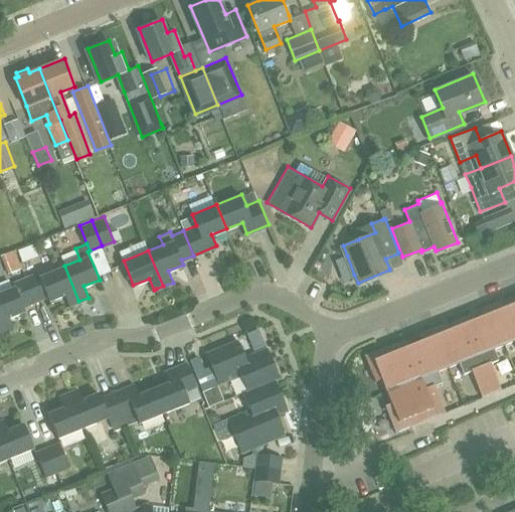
[(19,275),(31,270),(23,251),(11,257),(19,275)]
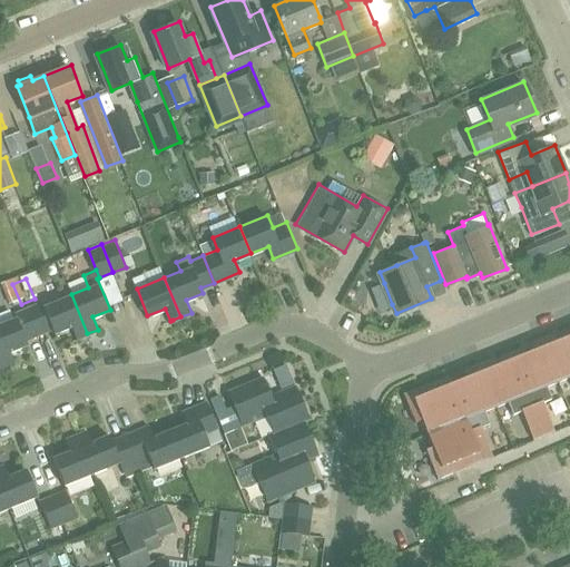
[(87,333),(71,294),(43,305),(42,300),(28,305),(39,333),(52,328),(55,333),(72,325),(77,338),(87,333)]
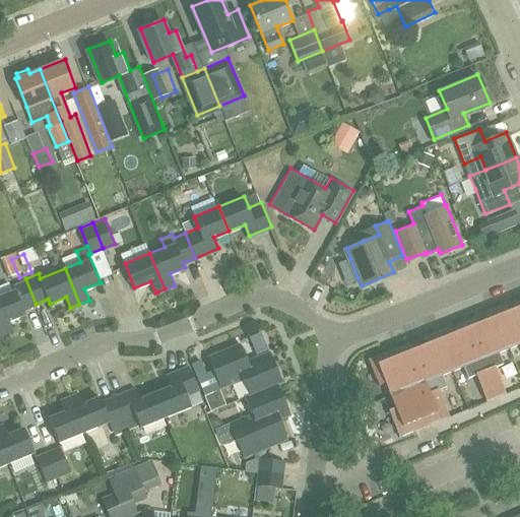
[(36,304),(25,278),(13,283),(15,288),(0,295),(0,324),(4,335),(14,331),(9,320),(25,314),(23,309),(36,304)]
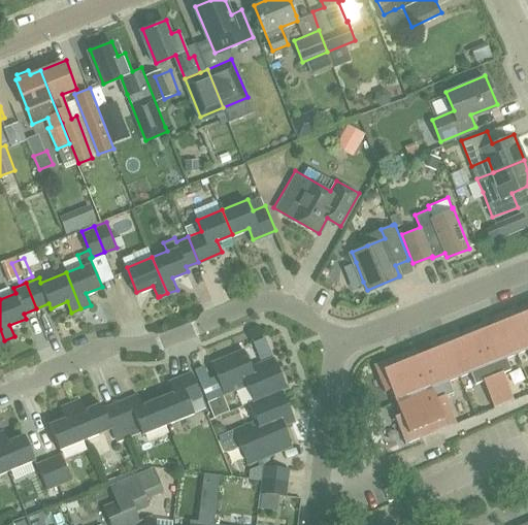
[(527,309),(517,315),(514,307),(500,313),(516,353),(527,349),(527,309)]
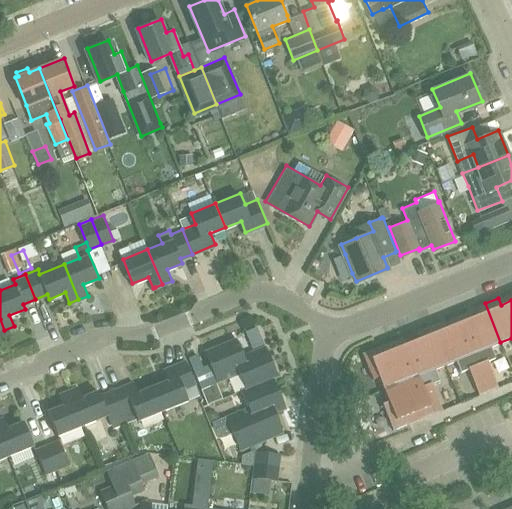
[(500,342),(485,303),(473,307),(476,315),(461,321),(489,390),(498,387),(487,360),(495,357),(491,346),(500,342)]
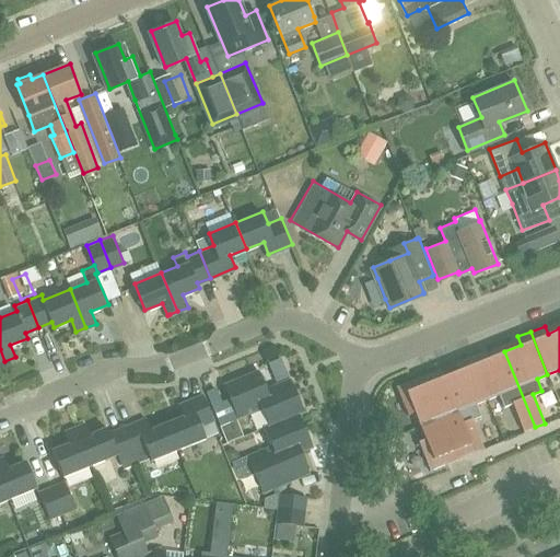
[(535,427),(504,351),(487,359),(483,350),(470,356),(488,398),(499,394),(504,406),(513,403),(524,431),(535,427)]
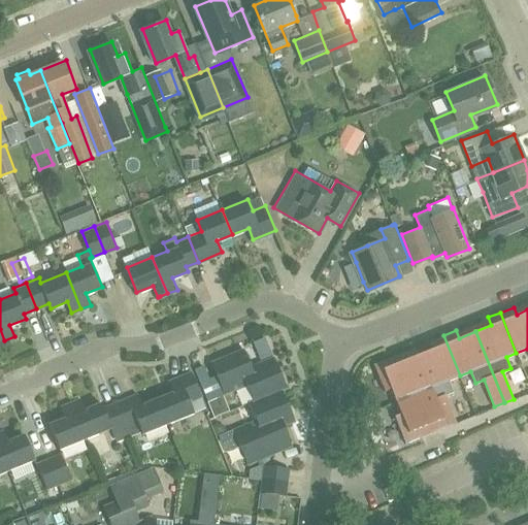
[(460,375),(443,335),(431,340),(434,349),(419,354),(447,426),(456,422),(446,395),(454,392),(449,381),(460,375)]
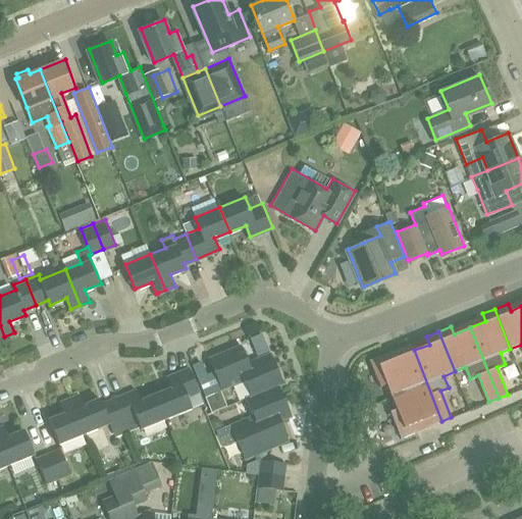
[(414,350),(411,343),(397,348),(398,349),(399,349),(401,356),(389,361),(386,352),(369,359),(380,385),(386,383),(392,396),(426,382),(414,350)]
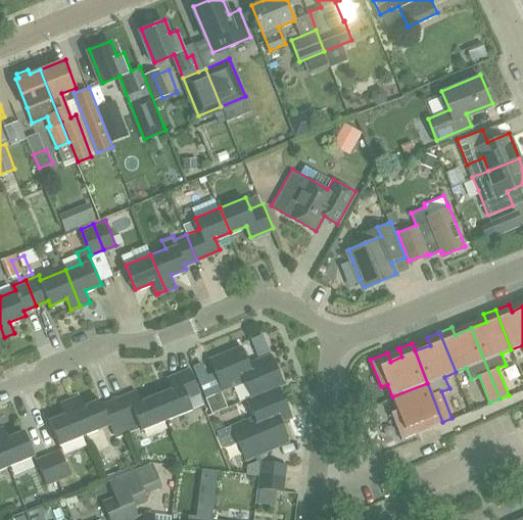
[(248,361),(242,344),(208,358),(222,389),(244,380),(242,373),(252,369),(248,361)]
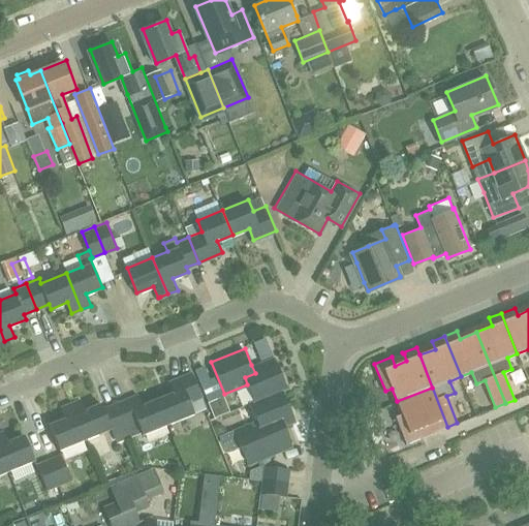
[(274,356),(251,365),(255,373),(245,377),(247,384),(254,400),(283,389),(287,388),(274,356)]
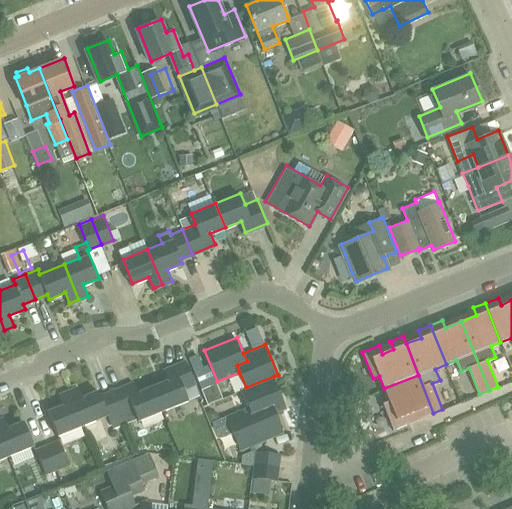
[(153,384),(163,409),(189,399),(184,387),(196,382),(186,358),(164,367),(168,378),(153,384)]
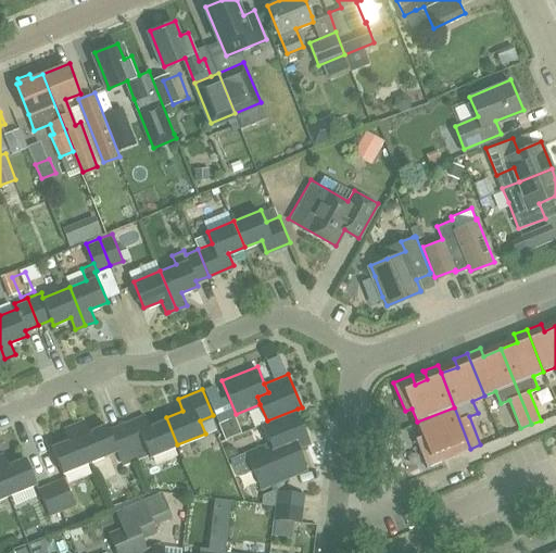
[(470,449),(454,407),(417,422),(421,435),(416,438),(427,466),(445,459),(442,450),(454,444),(456,452),(456,454),(470,449)]
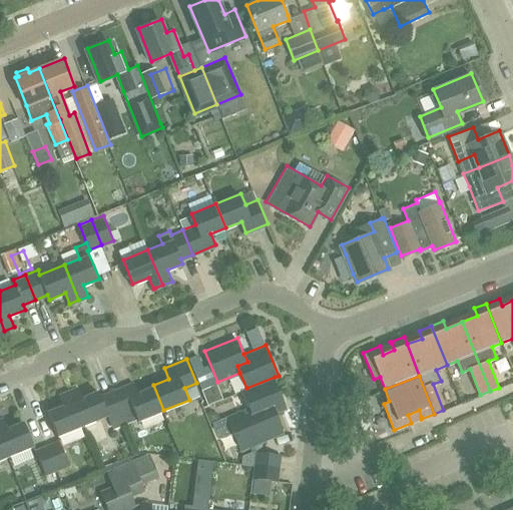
[(285,403),(275,378),(275,377),(241,390),(248,407),(252,416),(285,403)]
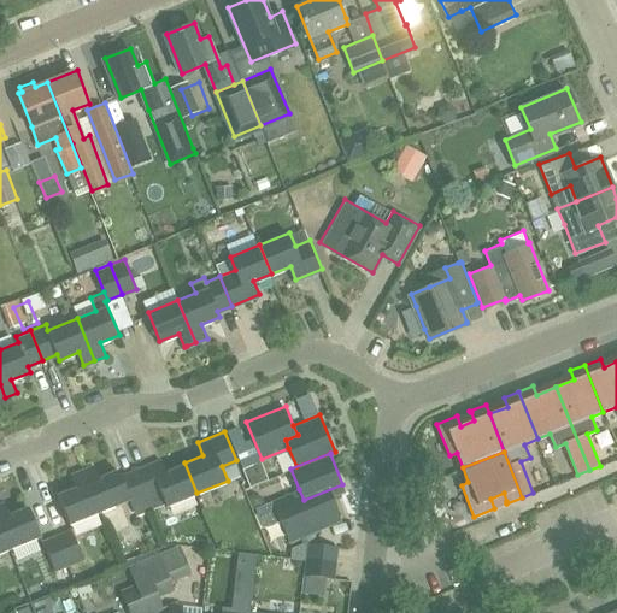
[(197,493),(184,463),(166,470),(160,458),(137,466),(150,496),(162,491),(166,505),(197,493)]
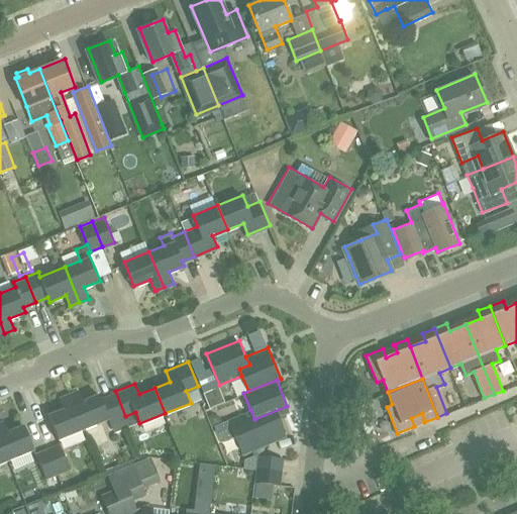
[(125,416),(115,391),(101,397),(99,393),(83,399),(78,388),(69,392),(84,428),(109,418),(111,422),(125,416)]
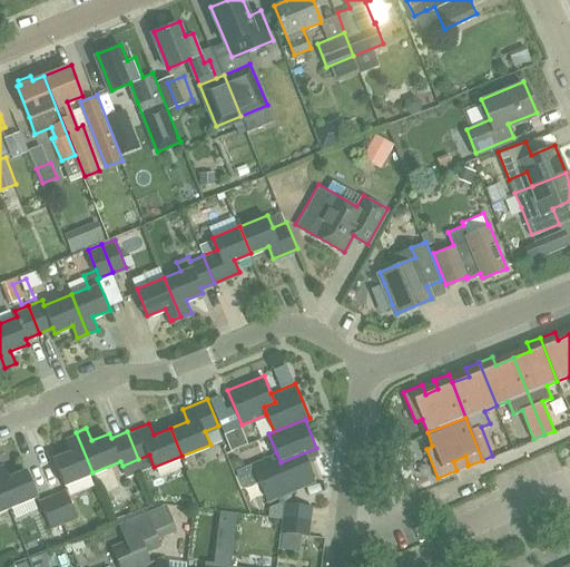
[(247,443),(241,428),(225,433),(232,450),(247,443)]
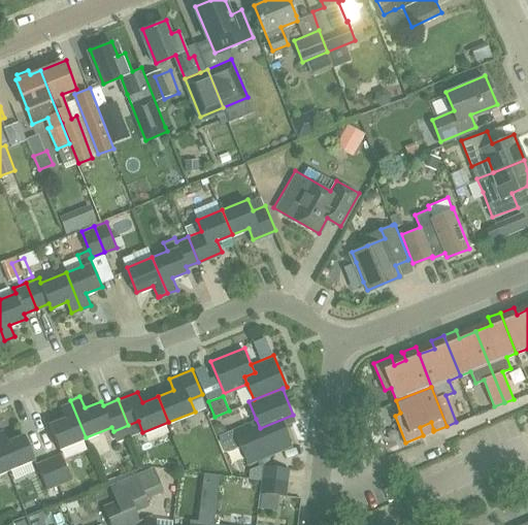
[(48,423),(59,446),(59,448),(86,437),(70,400),(61,404),(65,416),(48,423)]
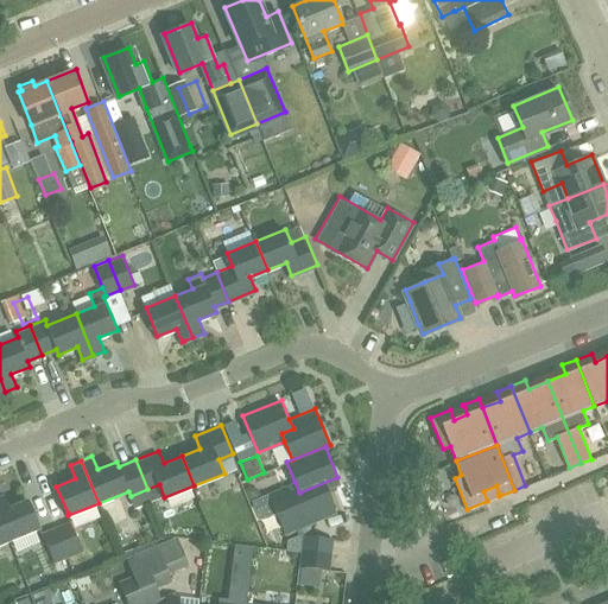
[(268,493),(285,533),(337,512),(328,488),(340,483),(337,477),(299,493),(295,482),(268,493)]
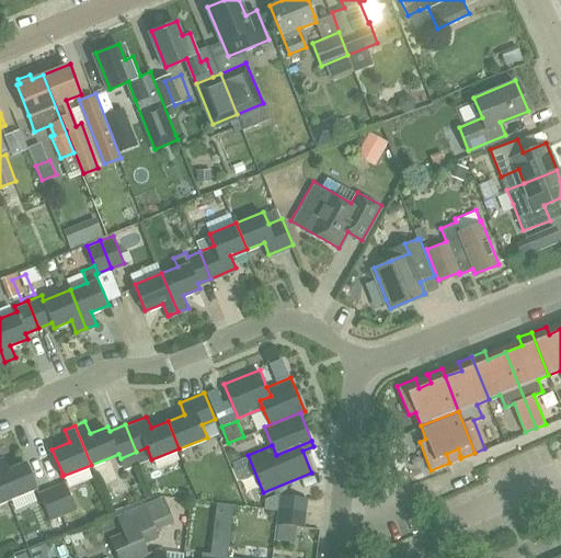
[(0,456),(0,475),(10,498),(37,487),(26,459),(9,467),(4,455),(0,456)]
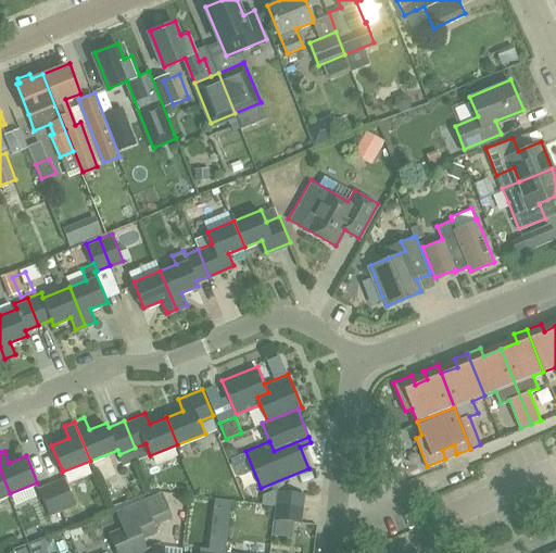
[(0,497),(10,493),(0,470),(0,497)]
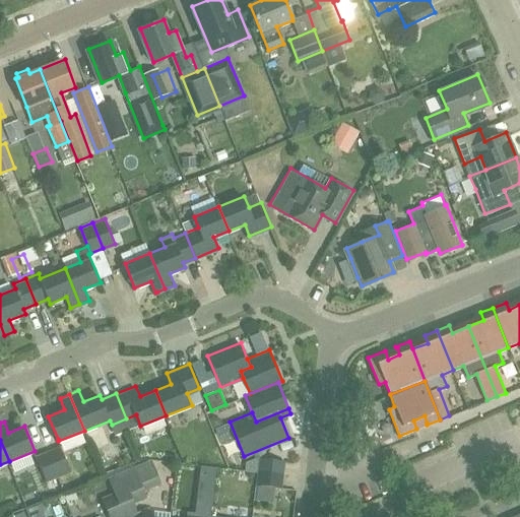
[(60,445),(48,450),(59,475),(70,470),(60,445)]
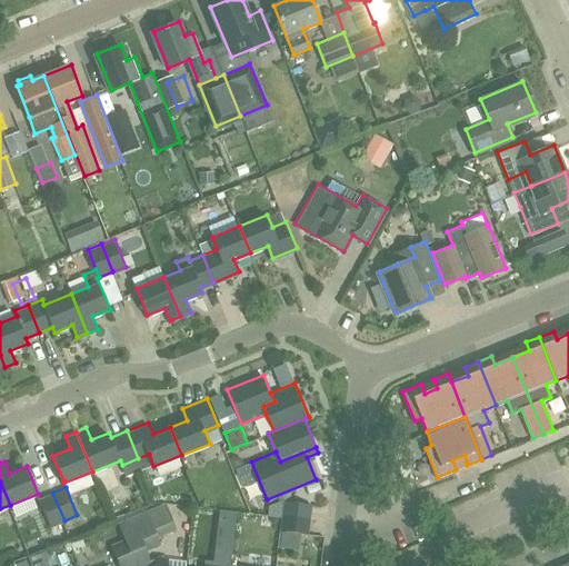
[(52,493),(40,498),(51,526),(65,520),(52,493)]
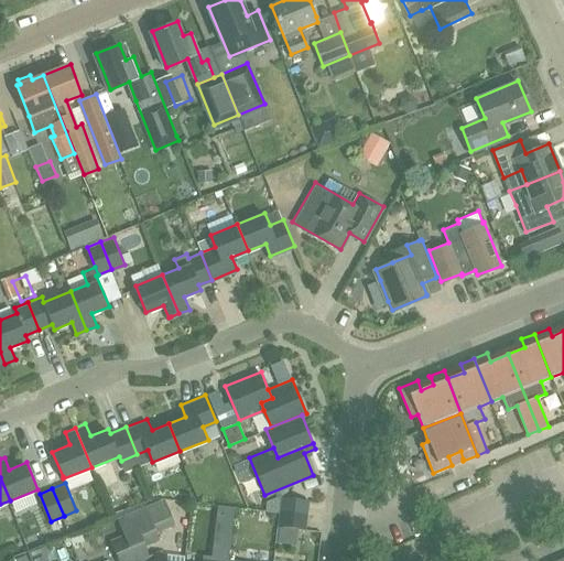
[(281,497),(279,510),(308,514),(311,499),(293,497),(281,496),(281,497)]
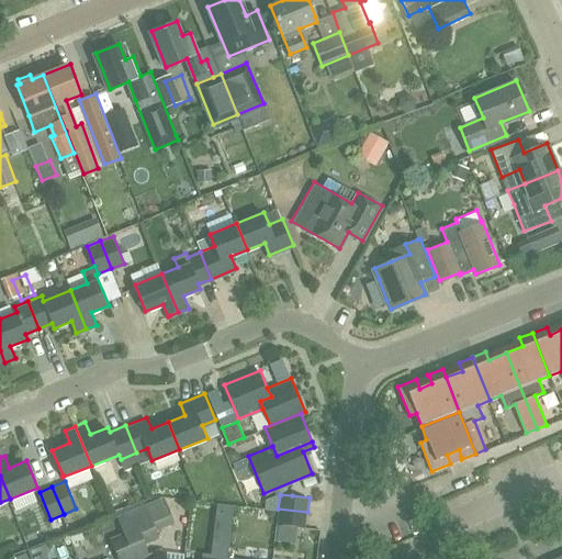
[(144,541),(158,536),(155,528),(173,521),(164,495),(145,503),(116,514),(123,530),(134,558),(148,552),(144,541)]
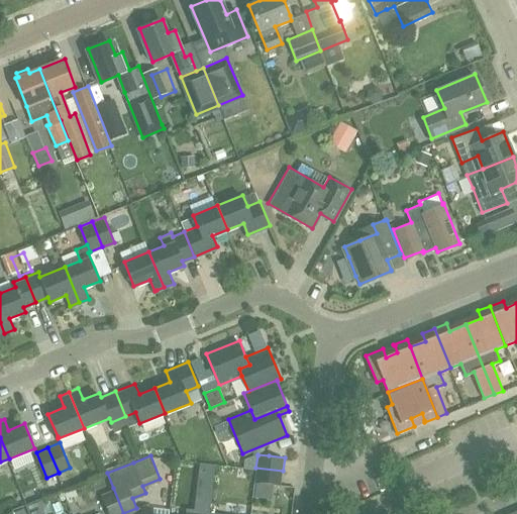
[(244,459),(243,467),(255,468),(257,455),(254,455),(244,459)]
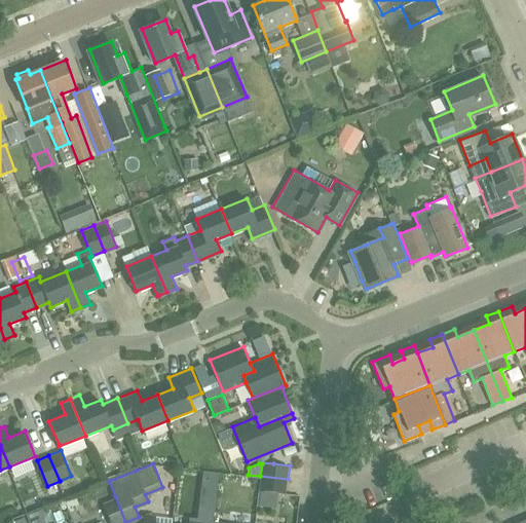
[(288,479),(260,476),(259,490),(287,493),(288,479)]
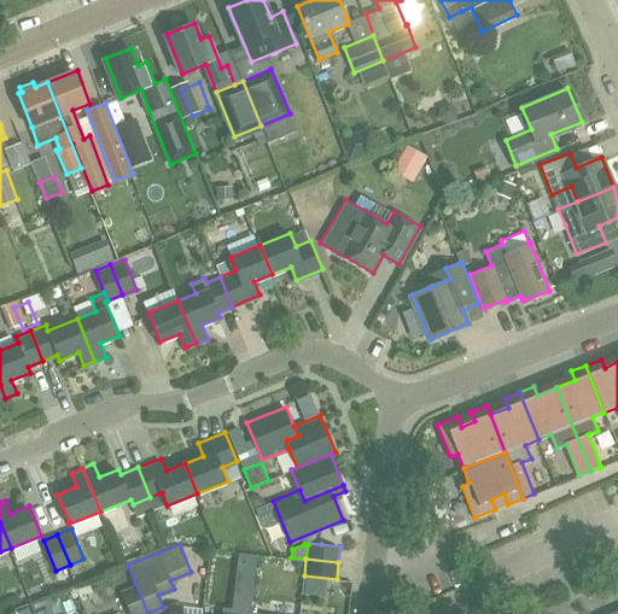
[(143,613),(147,613),(135,583),(121,589),(130,613),(143,613)]
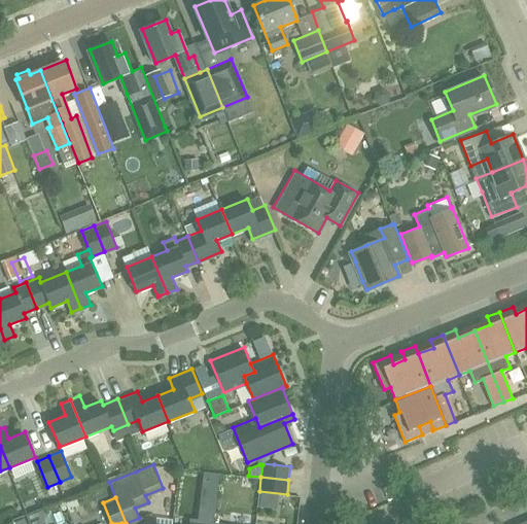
[(153,523),(155,515),(145,513),(143,523),(153,523)]
